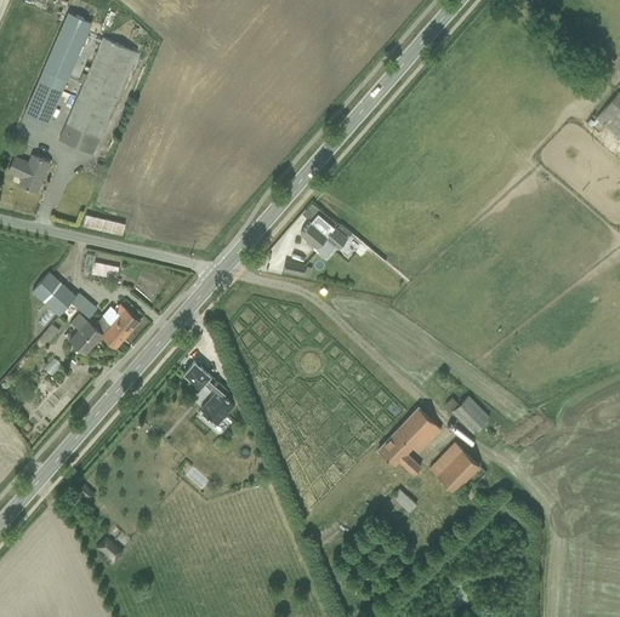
[(69,9),(20,123),(45,133),(94,20),(69,9)]
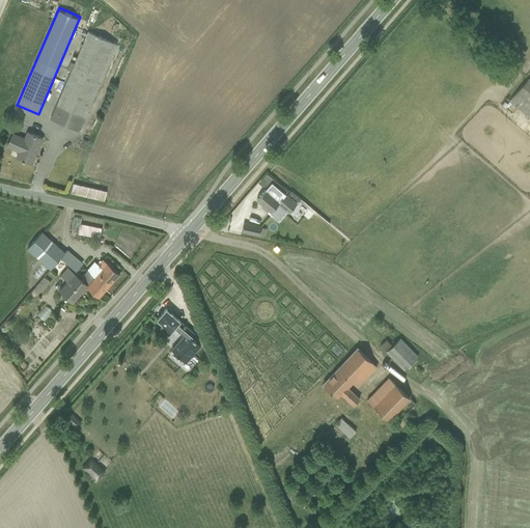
[(91,33),(53,118),(80,130),(117,45),(91,33)]
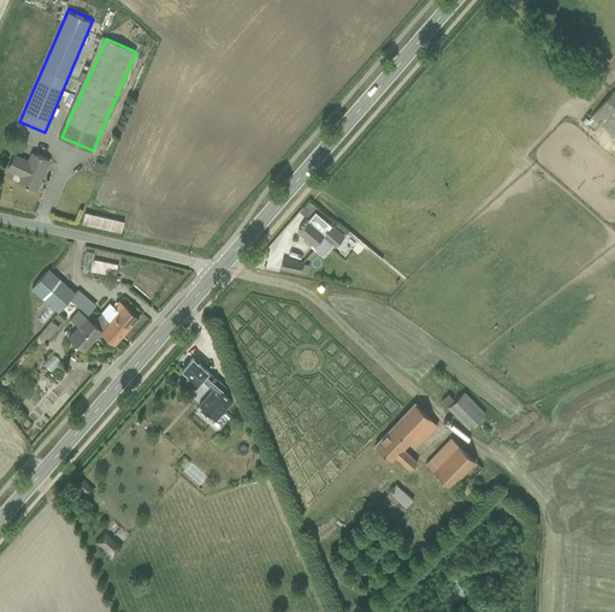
[(614,93),(610,90),(590,114),(614,135),(614,93)]
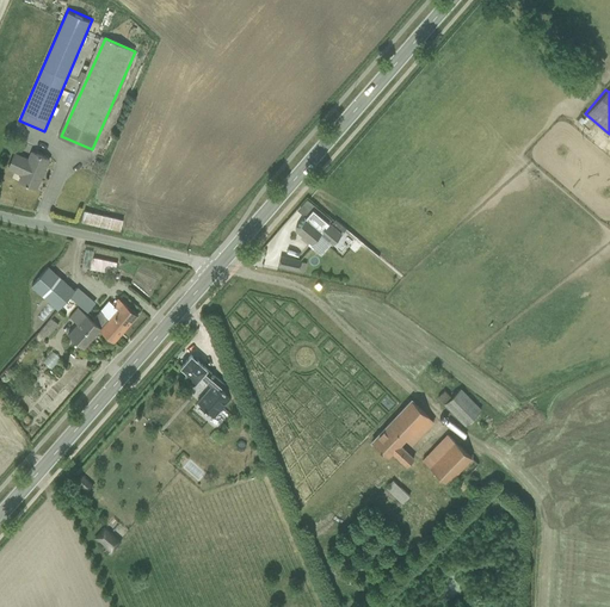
[(17,184),(37,192),(49,160),(30,153),(28,159),(12,154),(6,171),(20,177),(17,184)]
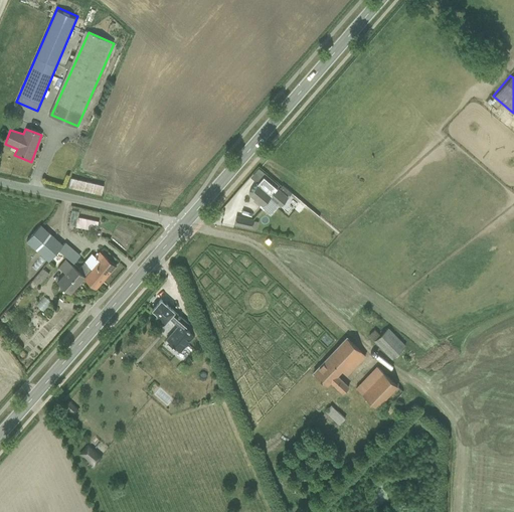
[(63,188),(96,197),(99,186),(66,177),(63,188)]
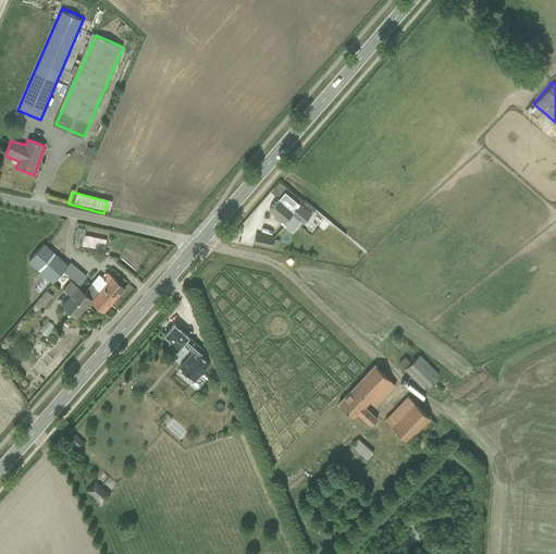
[(301,224),(310,213),(285,192),(269,209),(283,222),(289,214),(301,224)]
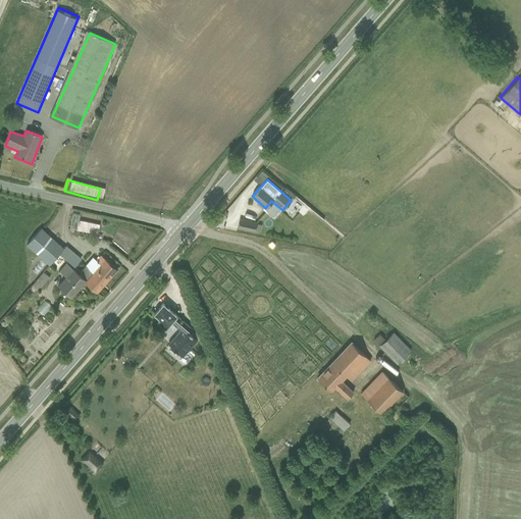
[(72,209),(69,225),(77,226),(79,218),(105,221),(106,214),(72,209)]
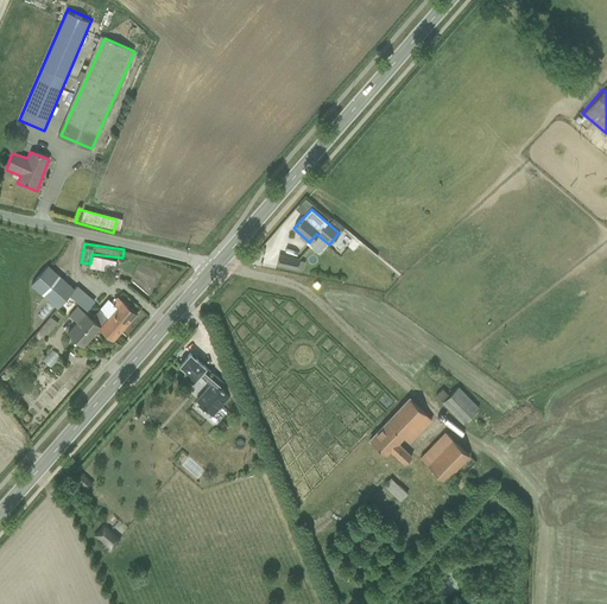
[(364,253),(354,264),(364,272),(373,260),(364,253)]
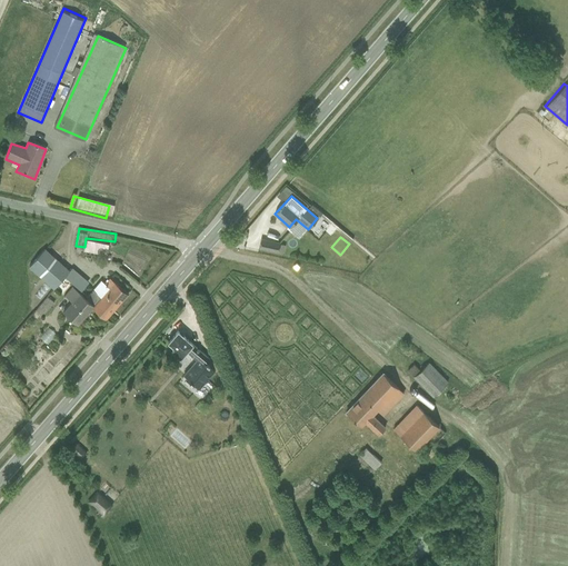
[(275,252),(276,245),(255,240),(252,247),(275,252)]
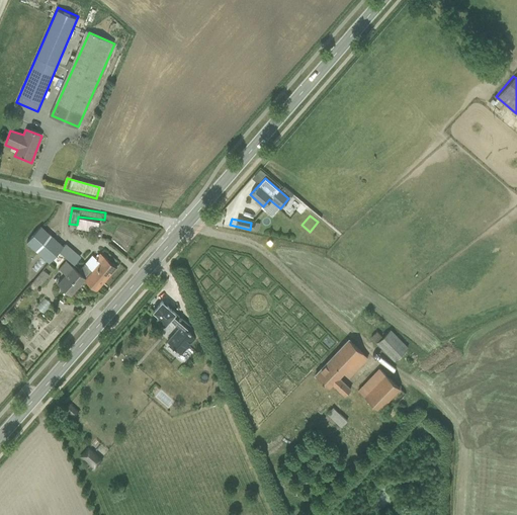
[(42,224),(28,241),(44,254),(36,262),(45,268),(60,249),(74,260),(79,254),(42,224)]
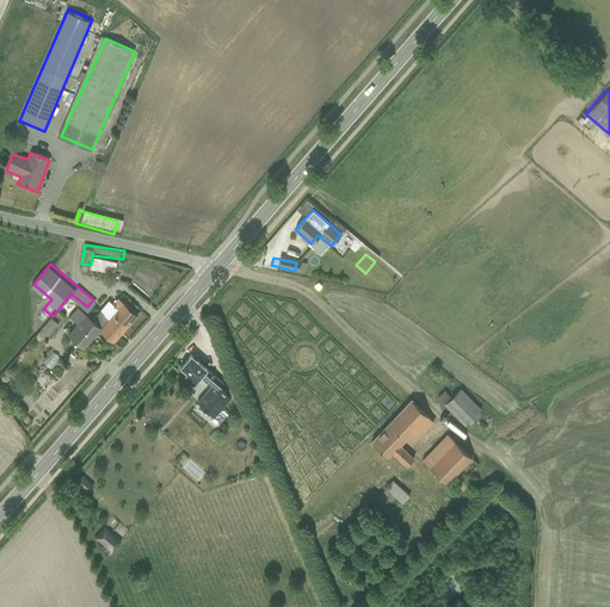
[(88,317),(73,304),(62,317),(71,323),(62,334),(79,348),(112,308),(103,299),(88,317)]
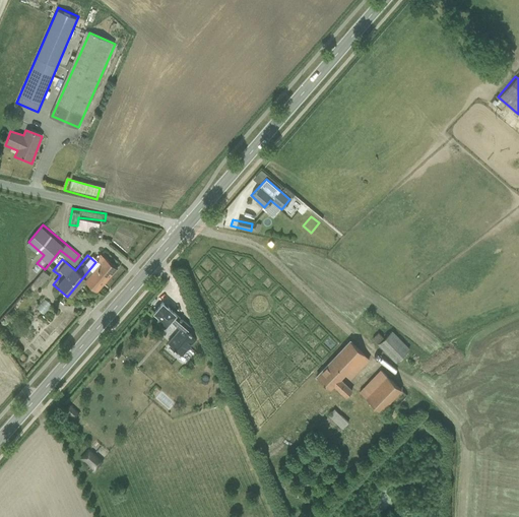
[(96,293),(118,269),(107,260),(85,282),(96,293)]
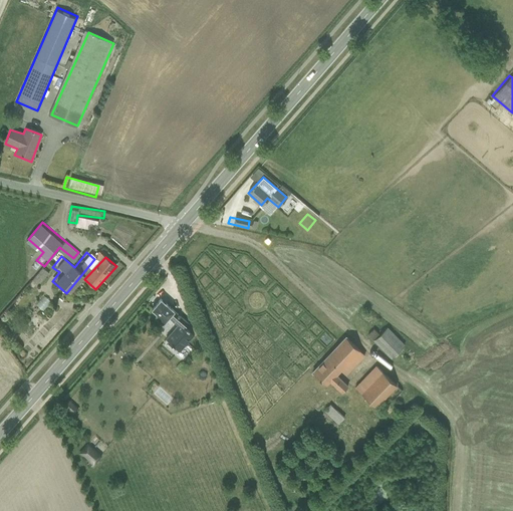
[(35,284),(43,272),(36,267),(28,279),(35,284)]
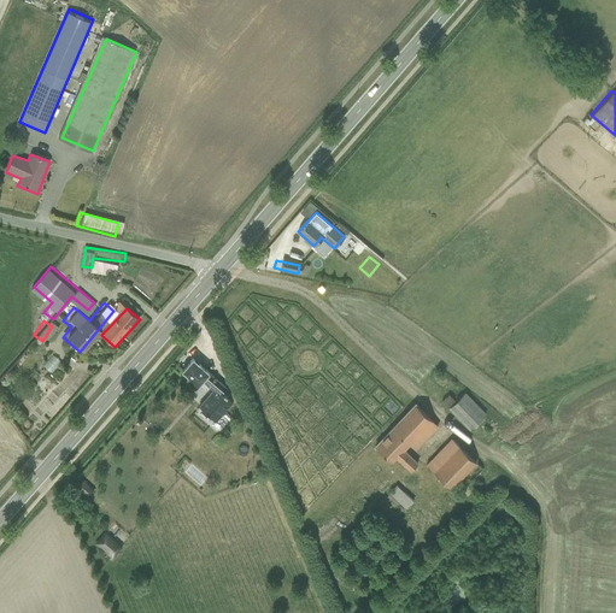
[(53,375),(63,365),(54,357),(45,367),(53,375)]
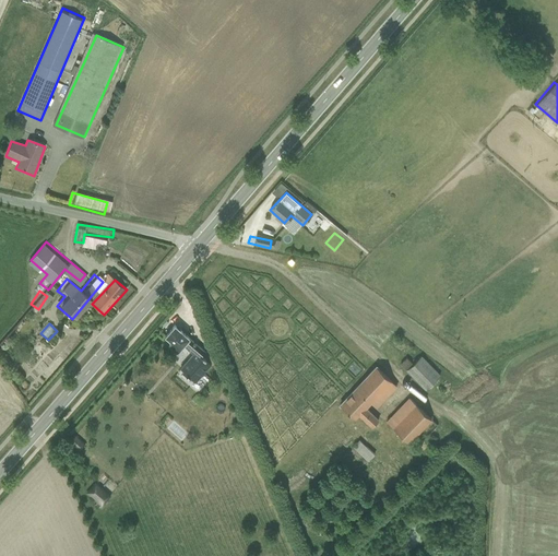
[(180,351),(190,338),(173,324),(163,338),(180,351)]
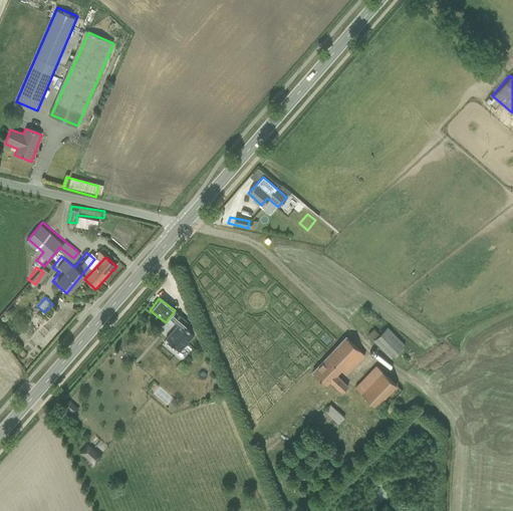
[(375,327),(368,332),(389,358),(404,347),(388,325),(378,331),(375,327)]
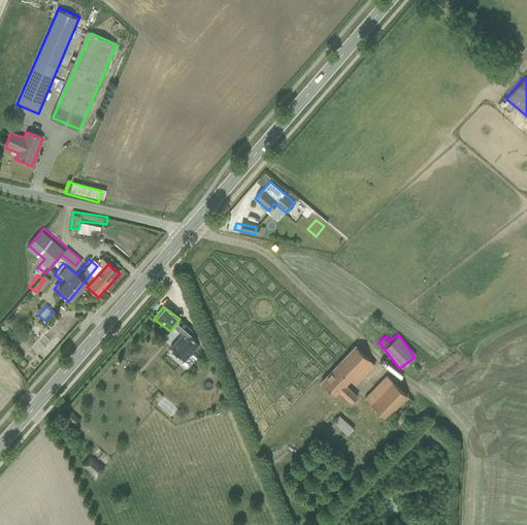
[(190,335),(169,354),(183,369),(193,359),(186,352),(197,341),(190,335)]
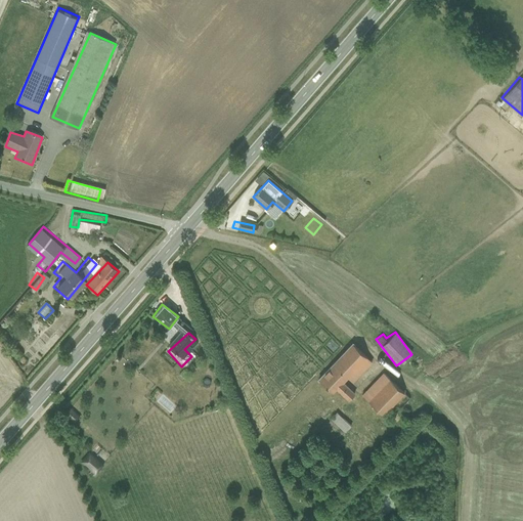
[(374,362),(353,343),(318,381),(332,393),(335,389),(349,401),(356,394),(344,383),(348,379),(353,384),(374,362)]
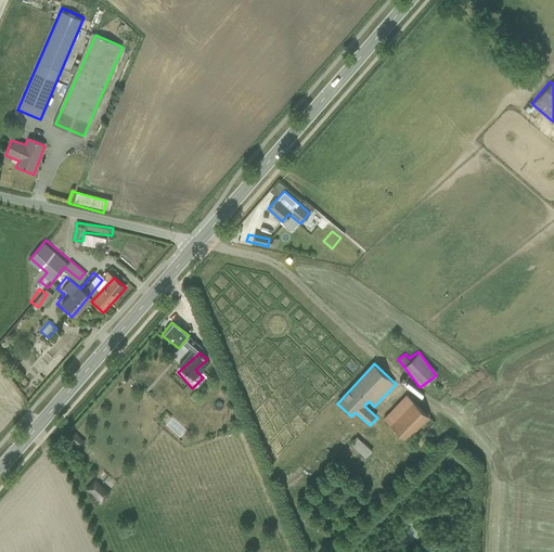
[(409,393),(385,416),(407,438),(411,434),(419,441),(439,422),(409,393)]
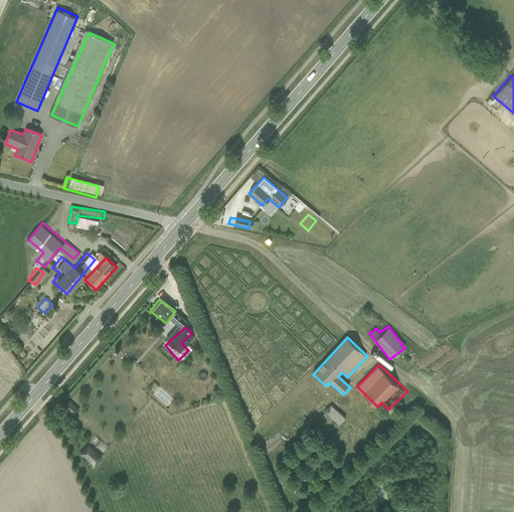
[(66,414),(71,410),(65,403),(60,408),(66,414)]
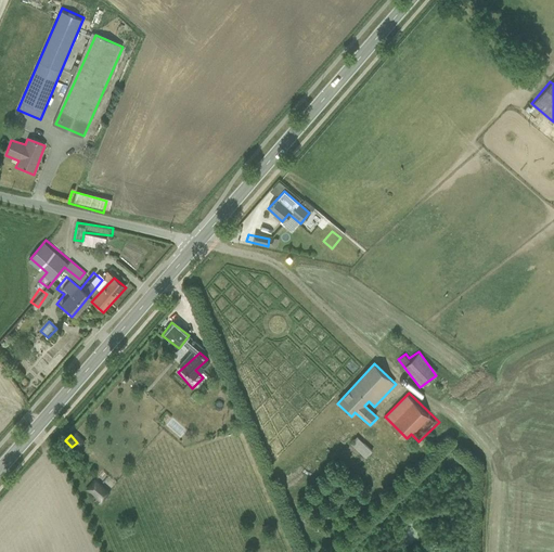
[(366,451),(350,436),(344,444),(360,458),(366,451)]
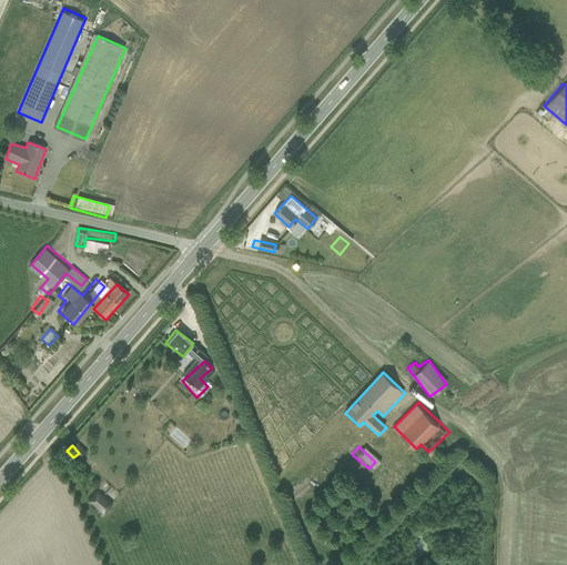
[(83,503),(94,514),(104,504),(92,493),(83,503)]
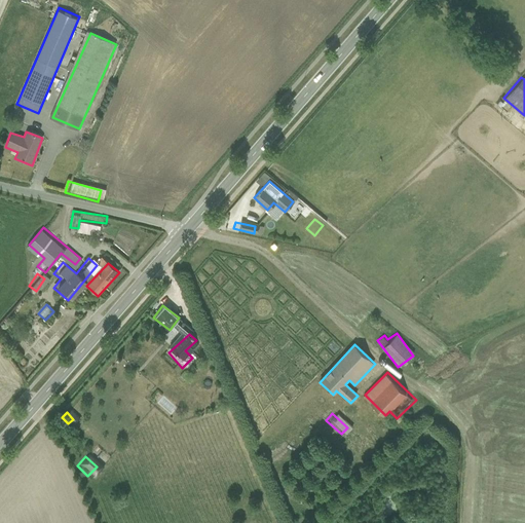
All buildings are outlined.
